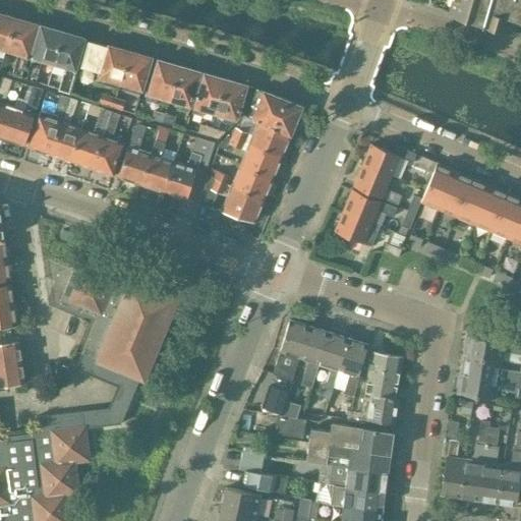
[(520,0),(453,0),(450,12),(510,30),(514,15),(520,17),(520,0)]
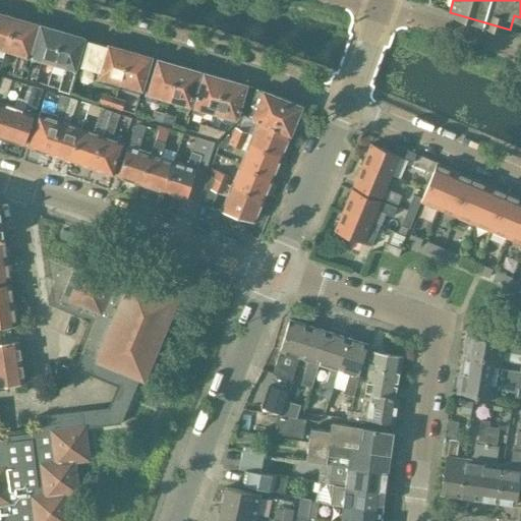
[(0,47),(5,49),(14,17),(0,13),(0,47)]
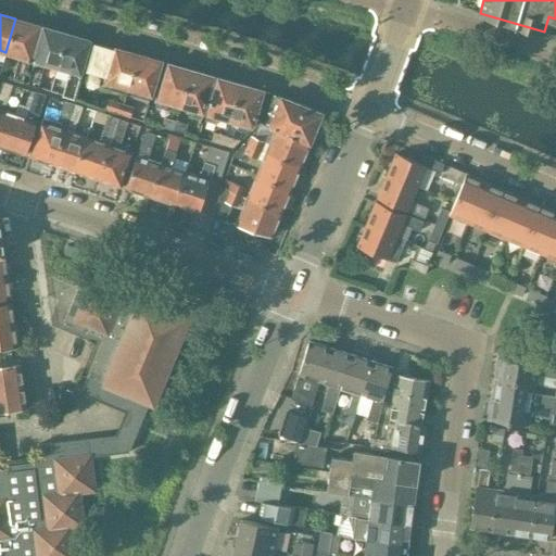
[(29,60),(39,26),(15,19),(5,52),(19,55),(12,78),(24,81),(30,60),(29,60)]
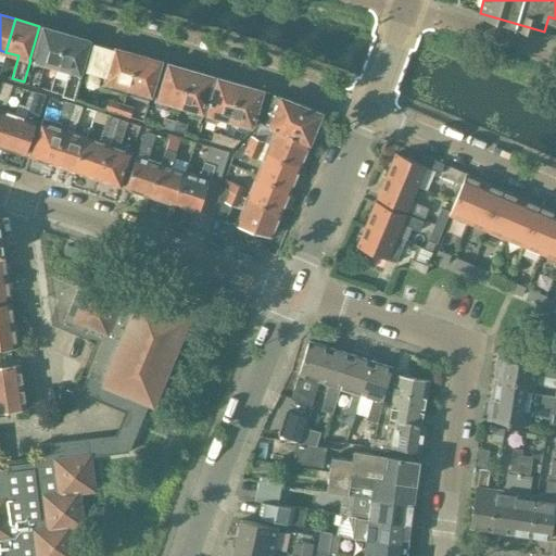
[(38,87),(46,63),(58,66),(66,34),(43,27),(35,62),(34,62),(28,84),(38,87)]
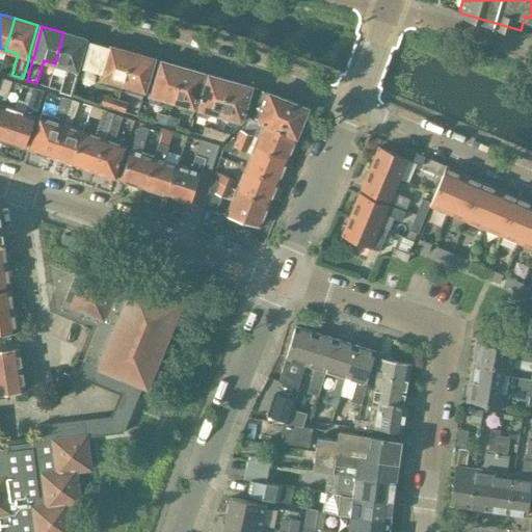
[(76,72),(86,38),(63,32),(55,63),(67,68),(59,90),(71,94),(76,72)]
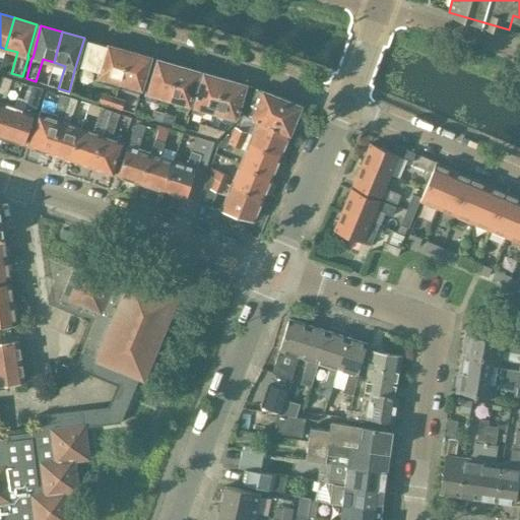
[(120,85),(130,51),(109,45),(109,46),(87,40),(80,67),(101,73),(100,76),(99,79),(120,85)]
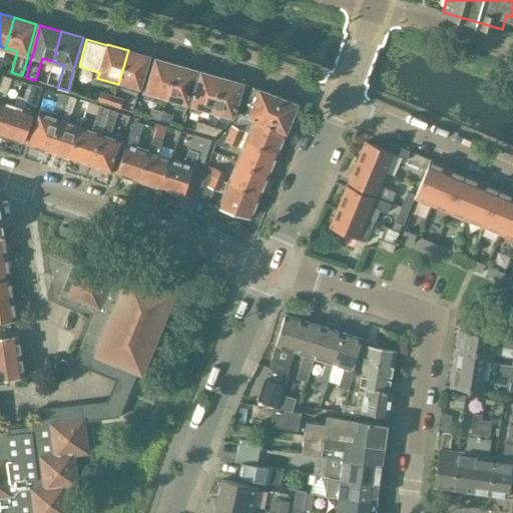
[(148,56),(128,50),(118,84),(136,90),(137,87),(139,87),(148,56)]
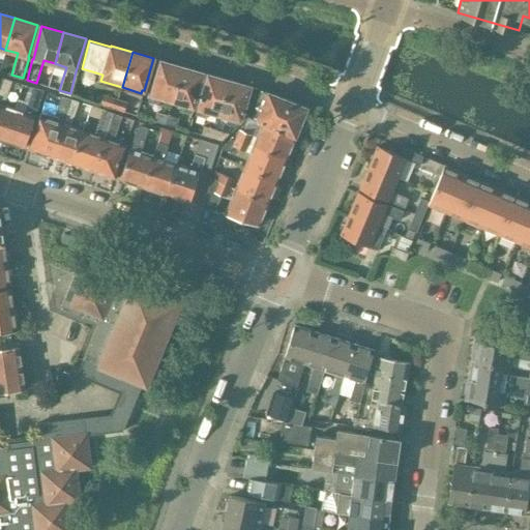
[(151,94),(149,101),(159,105),(162,97),(173,100),(182,66),(160,60),(151,94)]
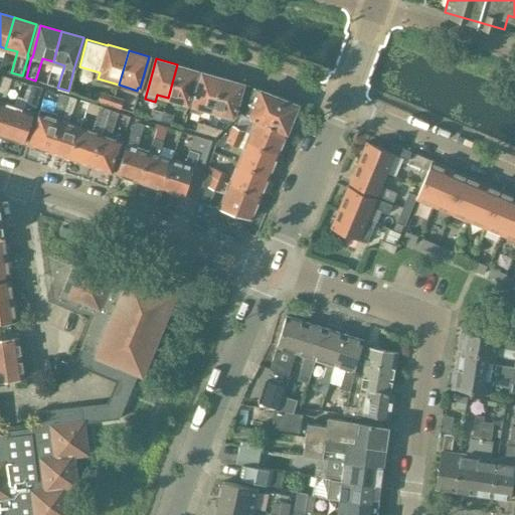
[(177,64),(168,98),(179,101),(177,108),(186,110),(188,104),(197,70),(177,64)]
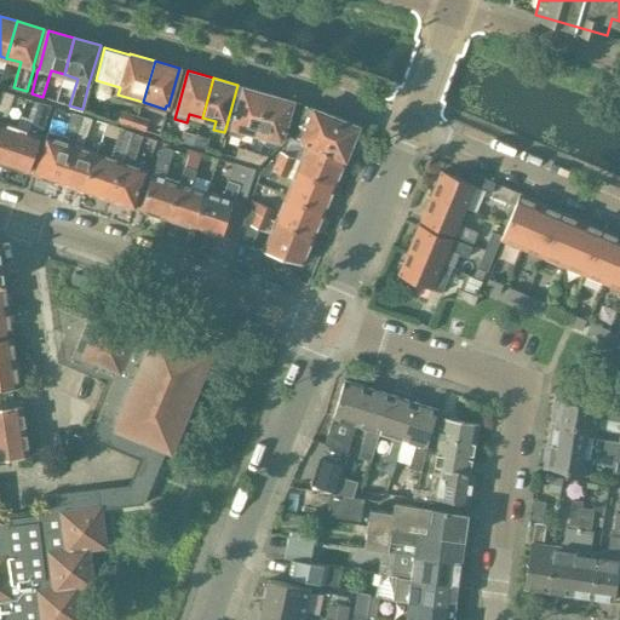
[(231,126),(229,135),(241,138),(244,130),(257,133),(268,95),(244,87),(231,126)]
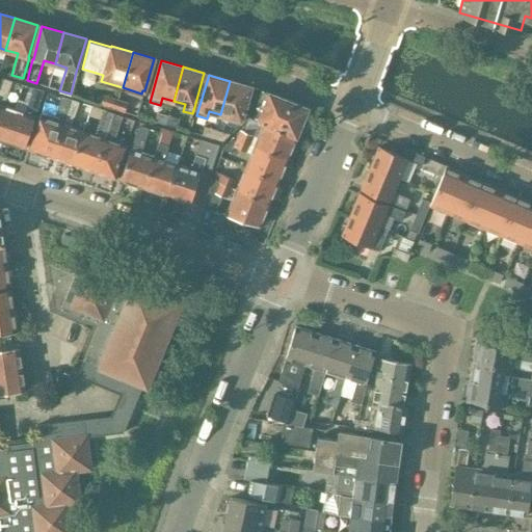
[(1,78),(0,80),(0,137),(4,139),(15,109),(4,106),(12,81),(1,78)]
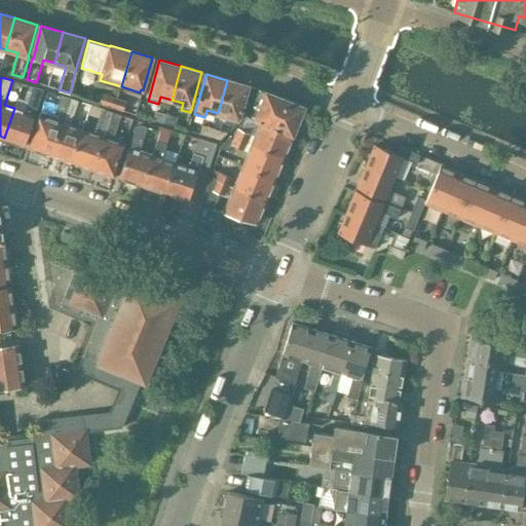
[(227,80),(218,113),(227,116),(224,123),(232,125),(237,119),(239,117),(249,86),(247,85),(246,85),(227,80)]
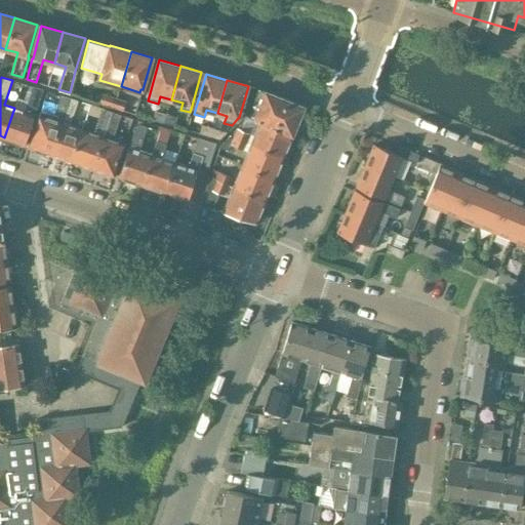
[(33,85),(25,111),(14,108),(4,137),(23,144),(33,113),(35,114),(43,89),(33,85)]
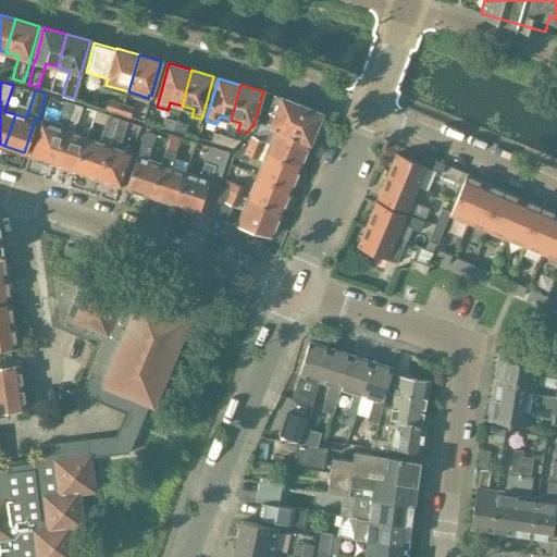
[(279,136),(281,131),(292,101),(281,97),(274,95),(269,110),(261,130),(274,135),(279,136)]
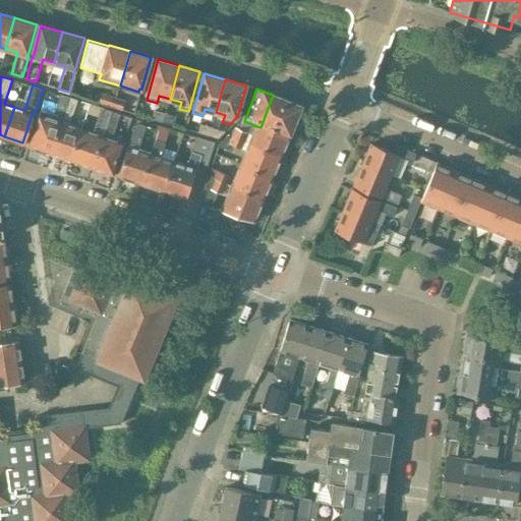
[(99,102),(99,103),(112,107),(116,98),(102,93),(99,102)]
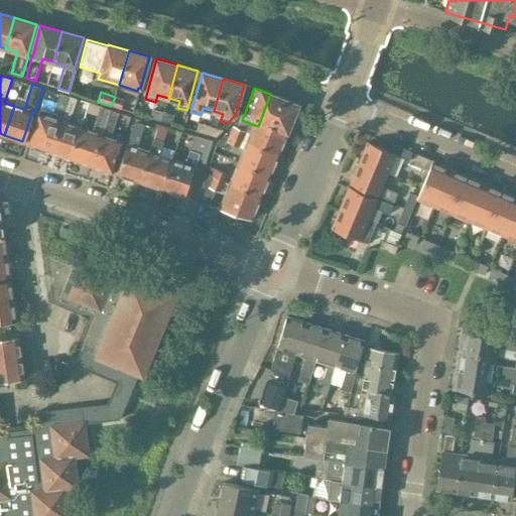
[(38,115),(29,144),(50,151),(69,97),(59,93),(56,102),(53,113),(51,118),(39,114),(38,115)]
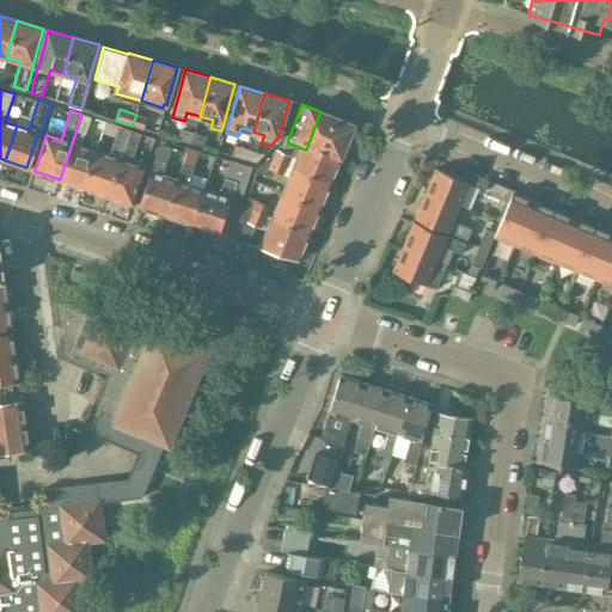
[(308,144),(340,158),(342,153),(346,155),(354,133),(350,132),(354,124),(320,111),(308,144)]
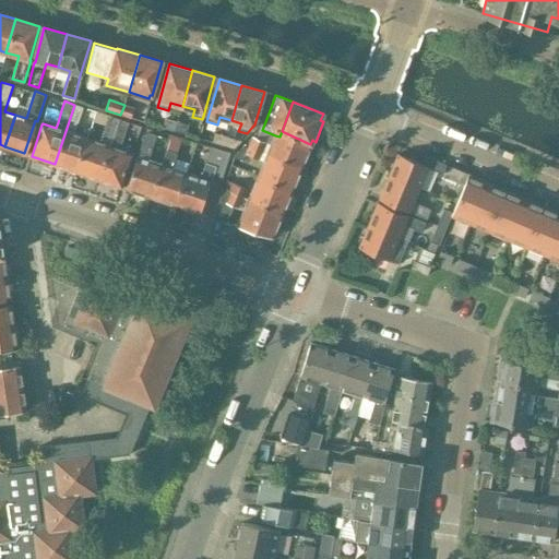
[(74,105),(55,164),(76,171),(87,139),(74,134),(83,107),(74,105)]
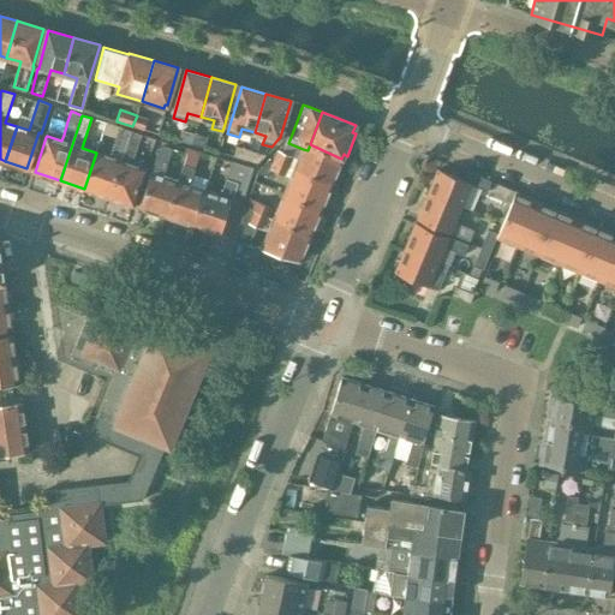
[(148,118),(137,115),(132,126),(144,130),(148,118)]
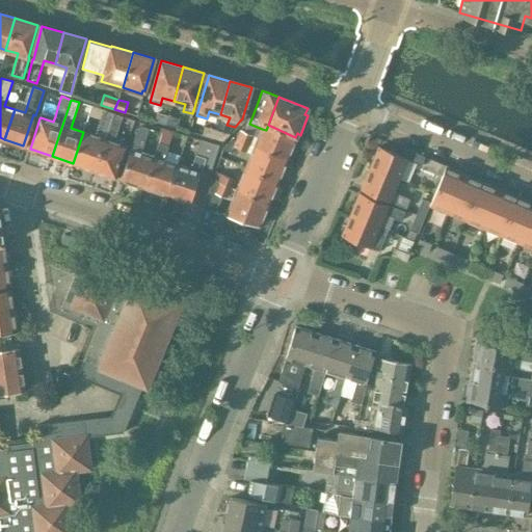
[(245,151),(251,134),(259,138),(262,129),(249,124),(257,105),(253,103),(248,117),(237,128),(240,129),(236,139),(231,137),(222,145),(220,152),(231,157),(233,153),(236,154),(238,149),(245,151)]
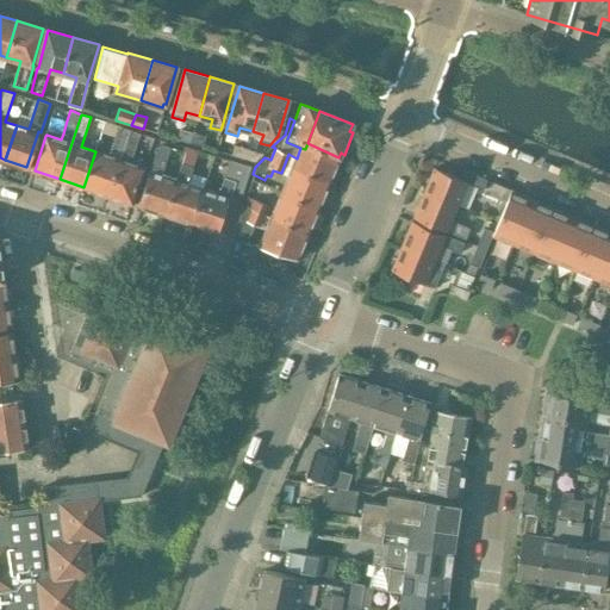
[(110,156),(95,151),(83,187),(109,195),(130,129),(118,125),(110,156)]
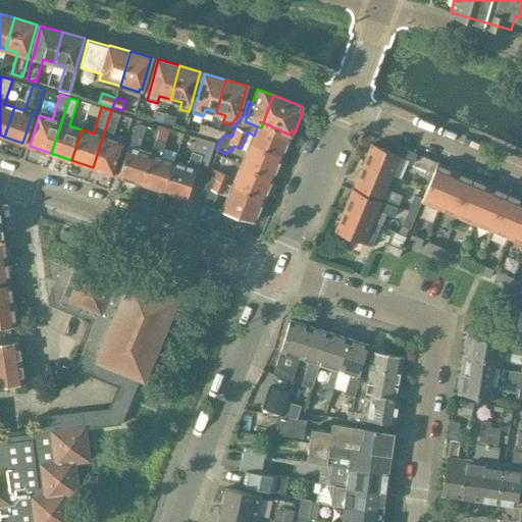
[(111,110),(93,167),(112,173),(123,143),(124,142),(113,138),(118,121),(118,119),(120,113),(119,113),(111,110)]
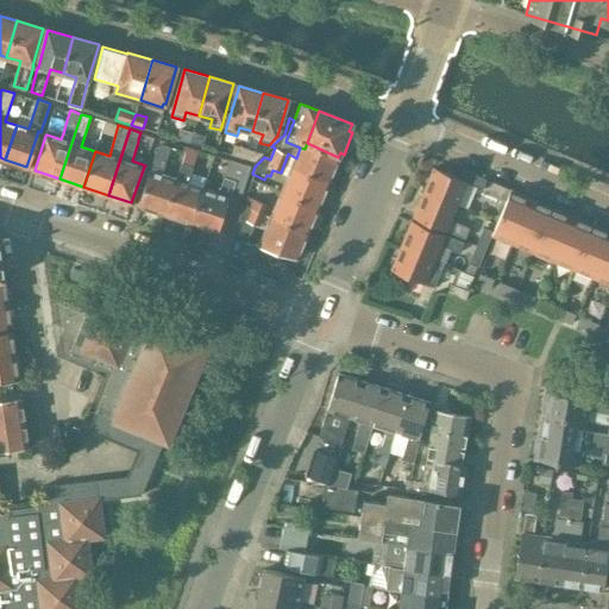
[(180,129),(176,139),(190,143),(194,132),(180,129)]
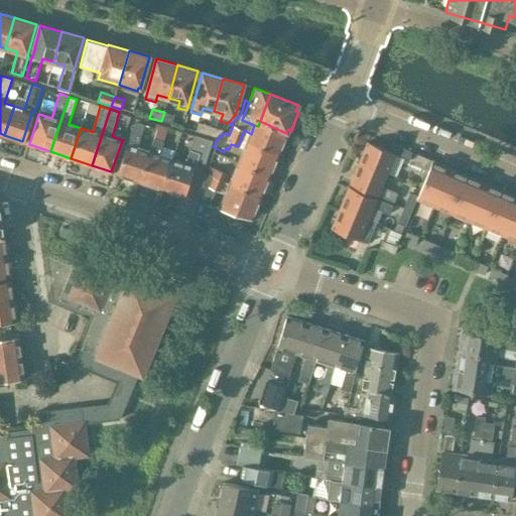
[(171,124),(174,115),(164,112),(161,121),(171,124)]
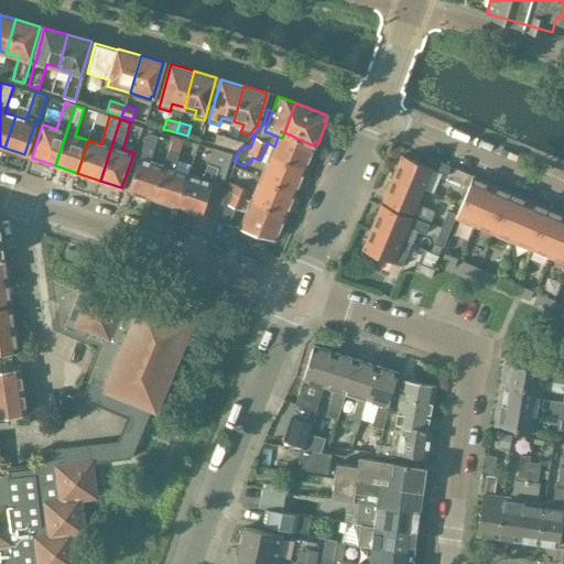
[(271,155),(303,169),(313,145),(284,132),(282,138),(278,137),(274,147),(271,155)]
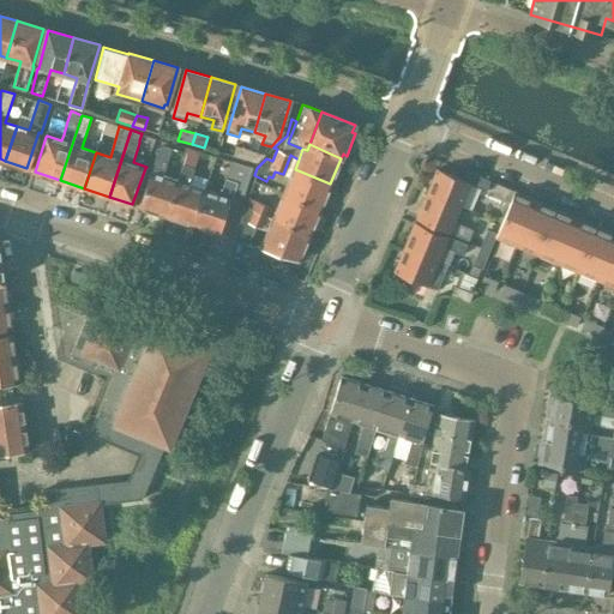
[(168,160),(172,148),(163,145),(158,148),(156,156),(168,160)]
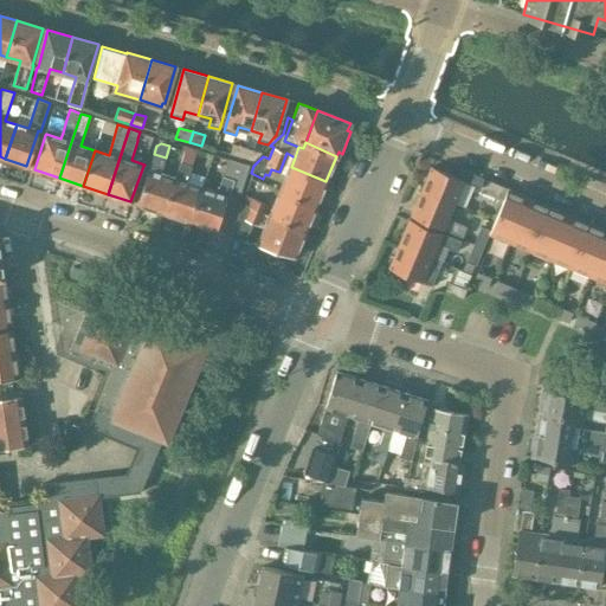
[(233,143),(230,154),(243,158),(246,147),(233,143)]
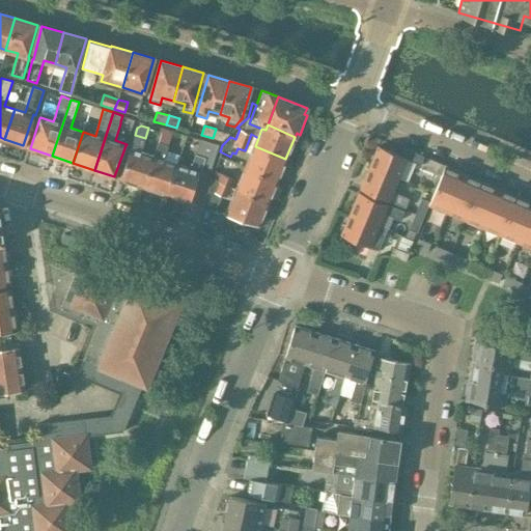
[(223,141),(230,133),(216,129),(213,138),(223,141)]
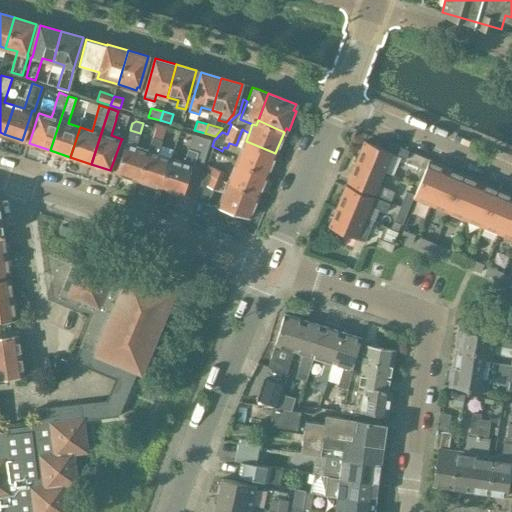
[(130,130),(126,143),(116,171),(139,179),(148,151),(135,147),(139,135),(140,133),(130,130)]
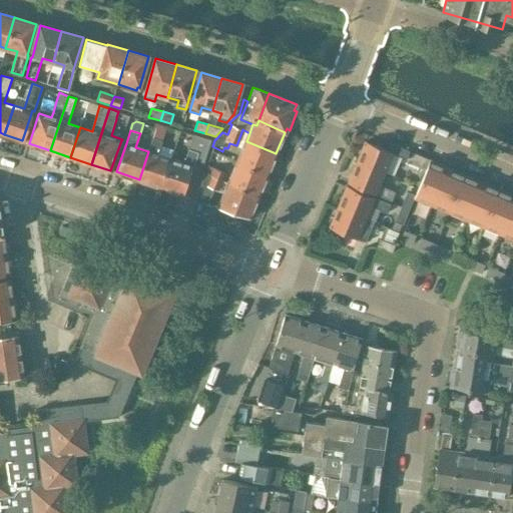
[(170,158),(161,186),(184,194),(195,160),(203,162),(210,140),(193,134),(184,163),(170,158)]
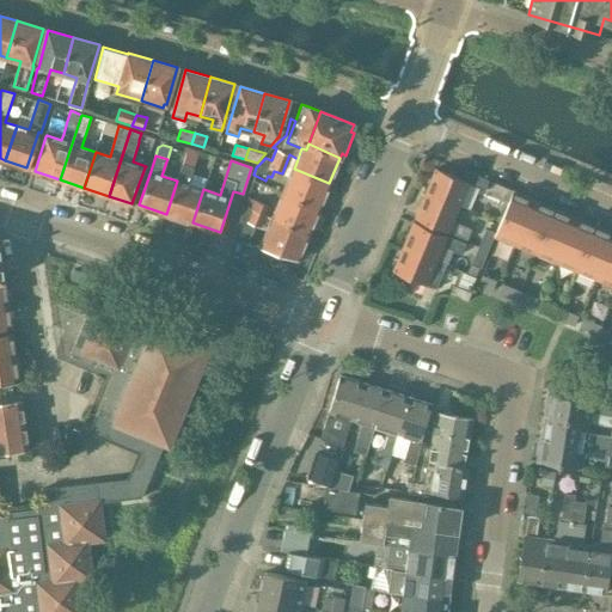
[(177,181),(166,214),(193,222),(203,189),(189,184),(194,167),(193,167),(183,164),(182,166),(181,170),(177,181)]
